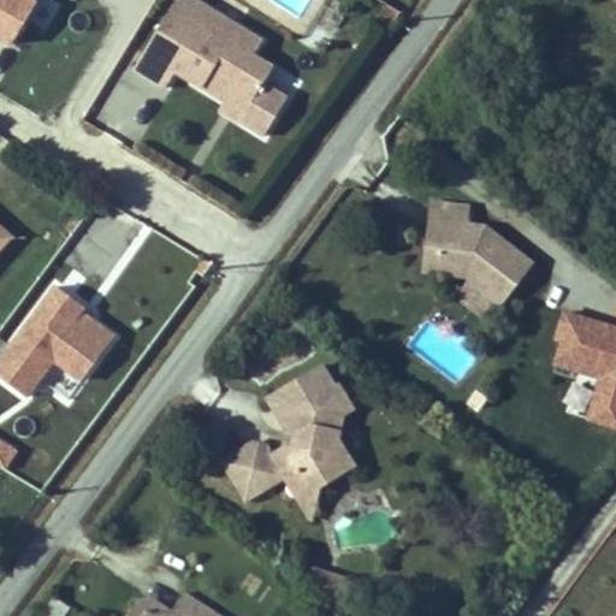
[(256,55),(266,39),(195,0),(172,0),(132,75),(169,95),(173,86),(270,138),(291,98),(266,84),(276,66),(256,55)]
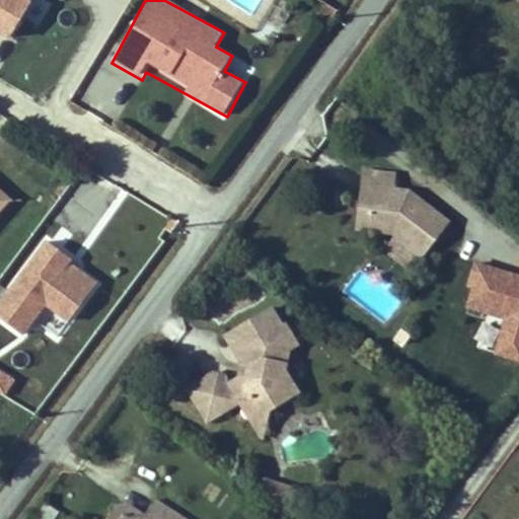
[(394,226),(399,231),(395,235),(423,256),(449,222),(410,191),(393,189),(394,172),(361,169),(360,188),(370,189),(367,224),(394,226)]
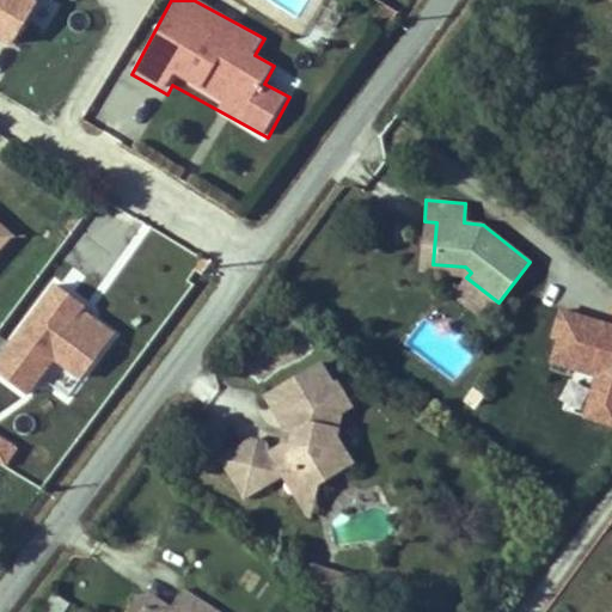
[(436,222),(424,221),(420,273),(466,277),(471,273),(465,267),(433,264),(436,222)]
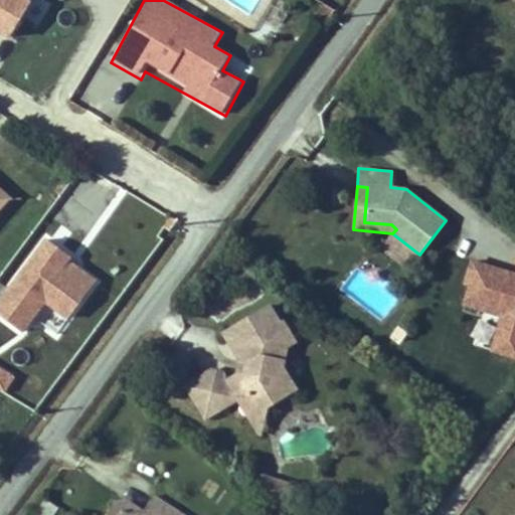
[(34,322),(59,339),(101,279),(37,235),(0,290),(0,320),(24,336),(34,322)]
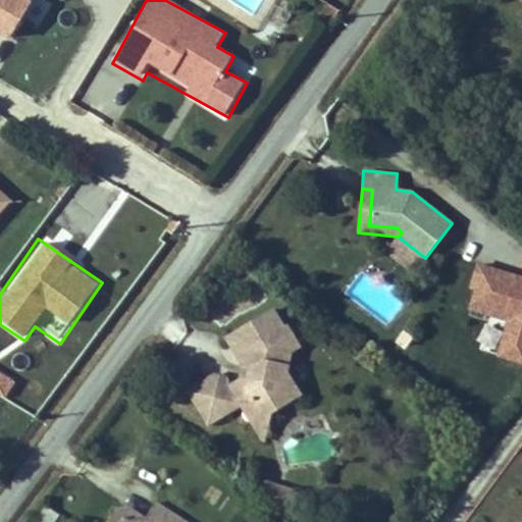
[(478,353),(521,364),(521,276),(478,265),(465,311),(487,317),(478,353)]
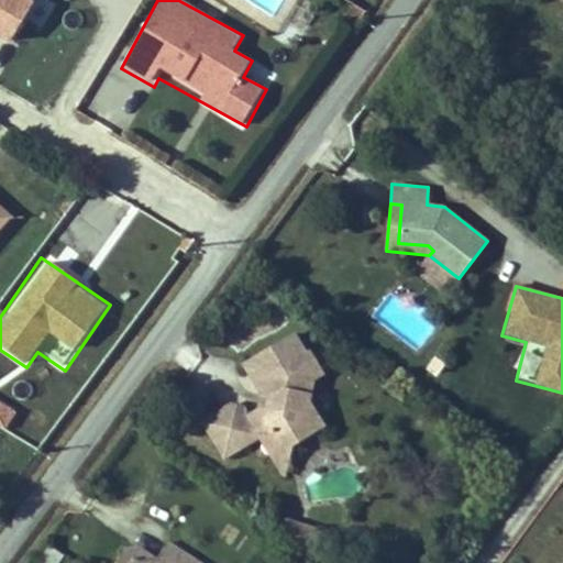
[(230,403),(205,418),(227,455),(263,434),(276,426),(287,445),(298,439),(326,423),(311,398),(315,377),(324,371),(312,350),(309,352),(297,331),(245,361),(263,392),(271,394),(267,406),(263,405),(250,412),(241,404),(238,403),(234,401),(230,403)]
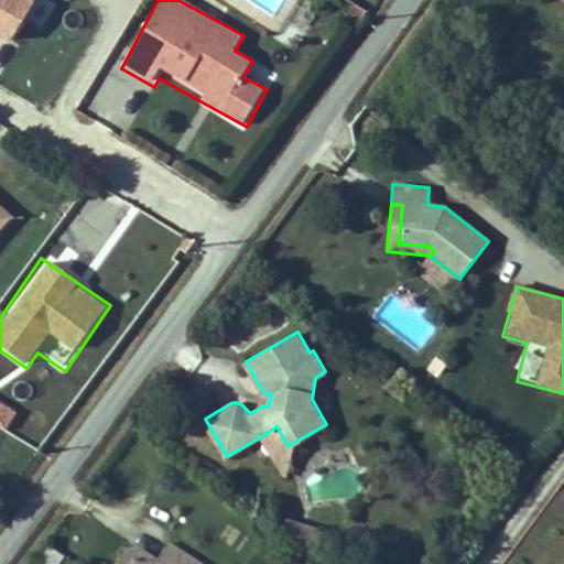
[(0,402),(0,429),(6,433),(17,413),(0,402)]
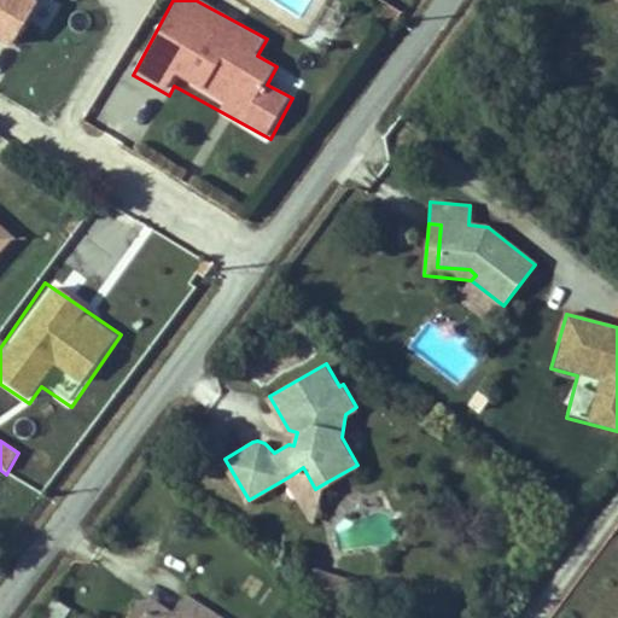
[(289,477),(313,519),(327,482),(315,489),(303,467),(289,477)]
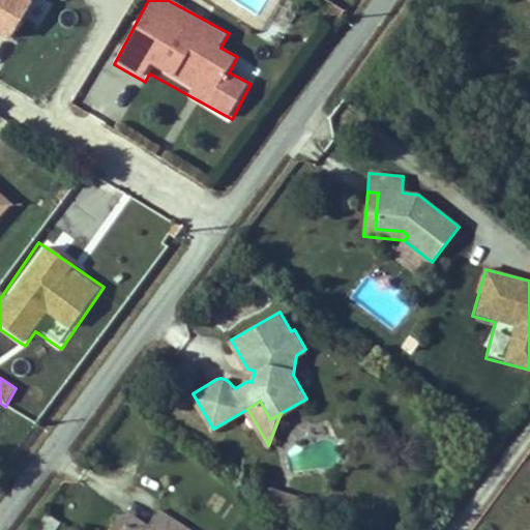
[(54,529),(59,524),(42,512),(34,524),(41,529),(54,529)]
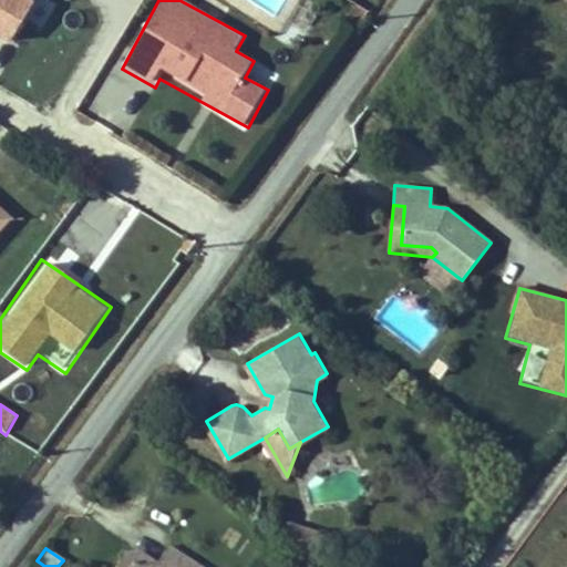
[(143,566),(127,557),(120,566),(202,566),(173,548),(161,566),(162,566),(143,566)]
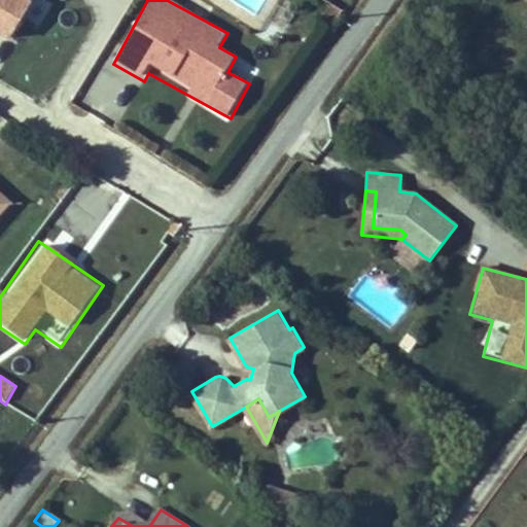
[(134,516),(118,518),(133,526),(150,526),(149,526),(134,516)]
